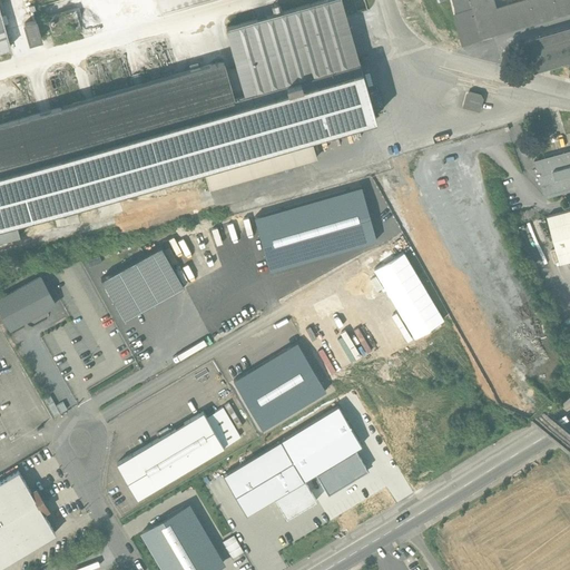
[(223,61),(0,125),(0,242),(18,237),(13,220),(202,167),(207,189),(316,158),(310,136),(352,125),(374,118),(340,0),(324,0),(226,29),(237,66),(225,69),(223,61)]
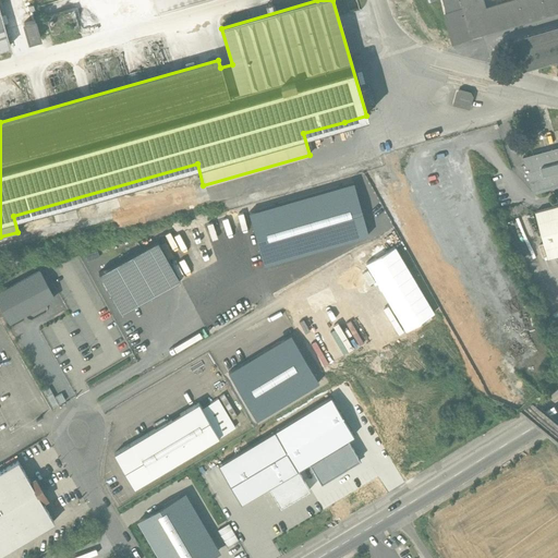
[(158,0),(161,10),(203,0),(158,0)]
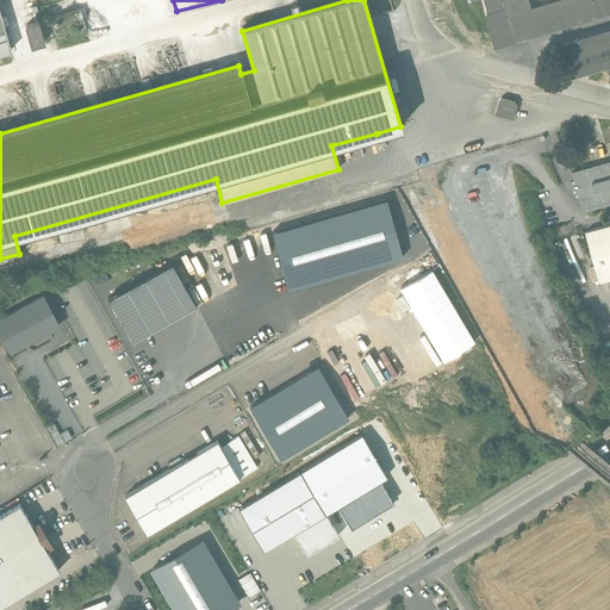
[(489,20),(496,48),(609,13),(609,0),(559,0),(531,8),(529,0),(468,0),(470,2),(478,0),(485,0),(491,20),(489,20)]
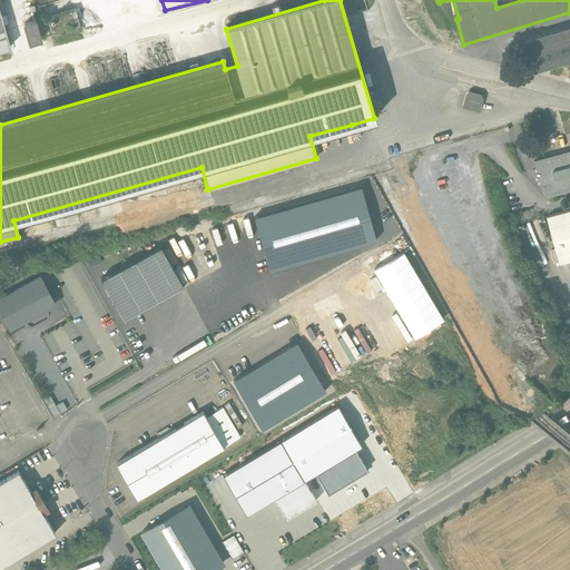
[(45,19),(28,22),(31,43),(49,40),(45,19)]
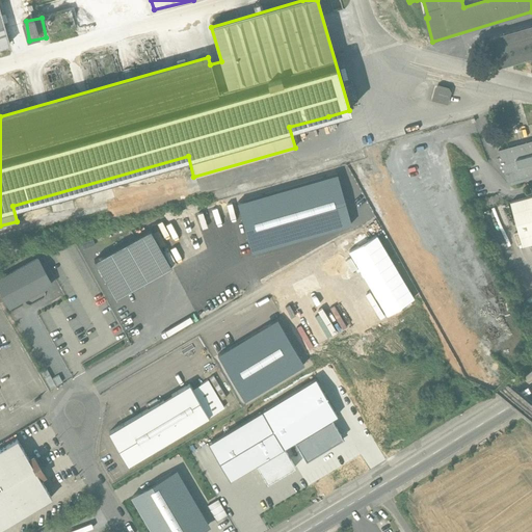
[(531,25),(490,38),(500,68),(510,64),(531,58),(531,25)]
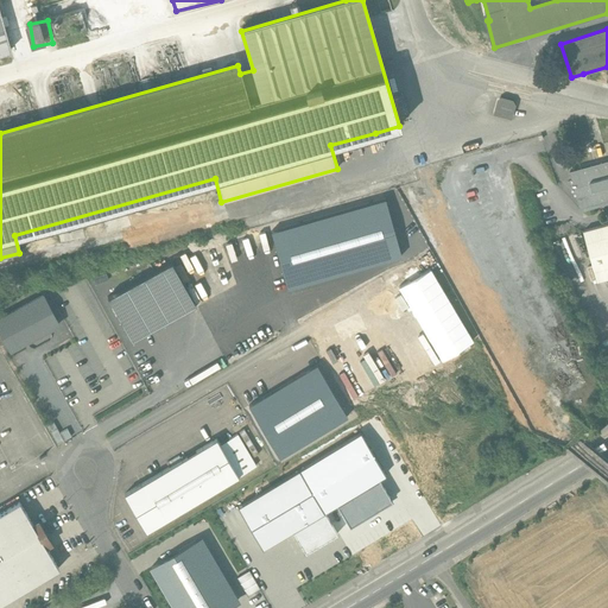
[(499,97),(495,115),(515,119),(519,101),(499,97)]
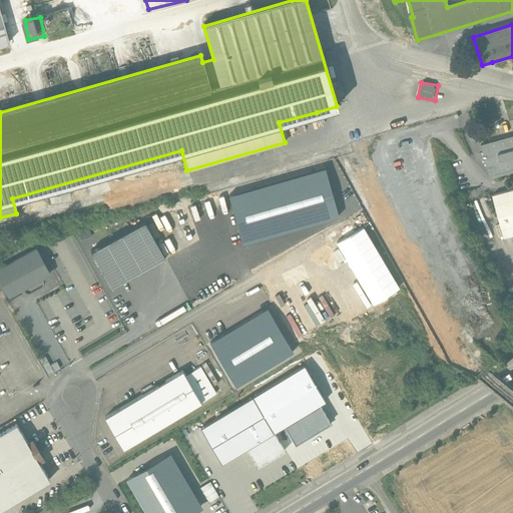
[(512,136),(481,145),(490,179),(512,172),(512,136)]
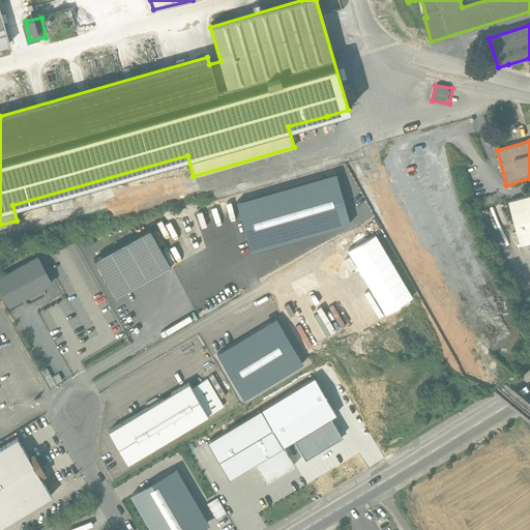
[(335,174),(236,202),(249,252),(350,224),(335,174)]
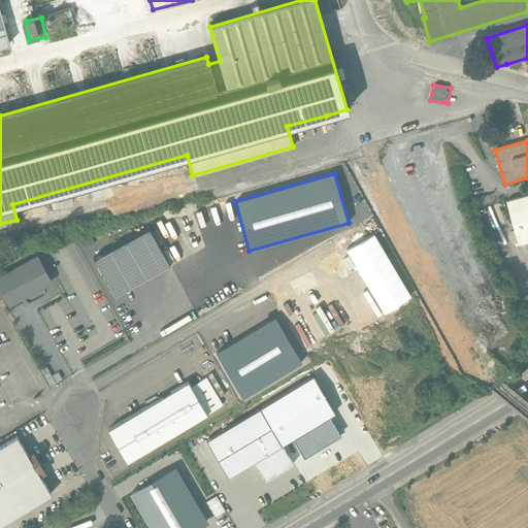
[(527,195),(505,202),(519,245),(527,242),(527,195)]
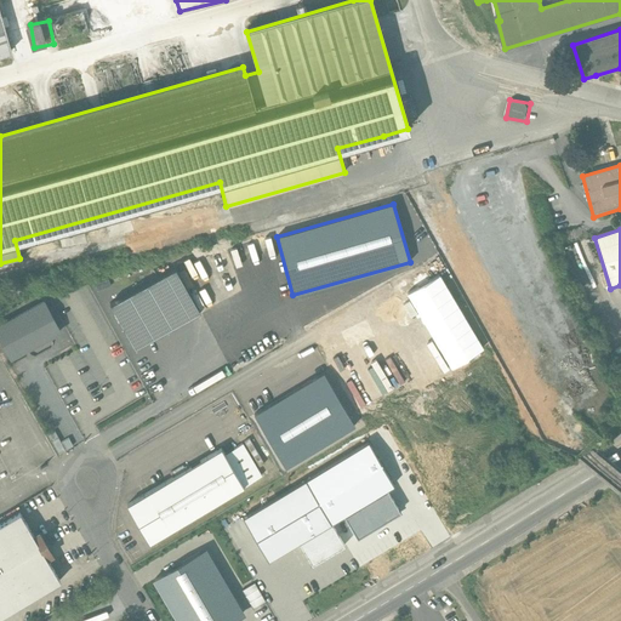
[(109,305),(135,351),(200,314),(175,268),(109,305)]
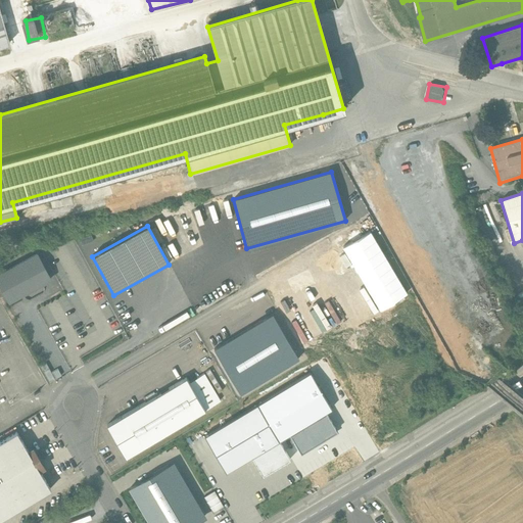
[(50,280),(37,255),(0,275),(0,285),(9,302),(50,280)]
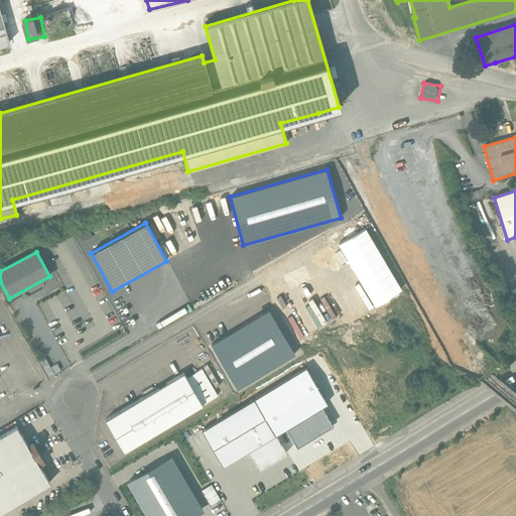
[(269,310),(211,345),(236,388),(294,354),(269,310)]
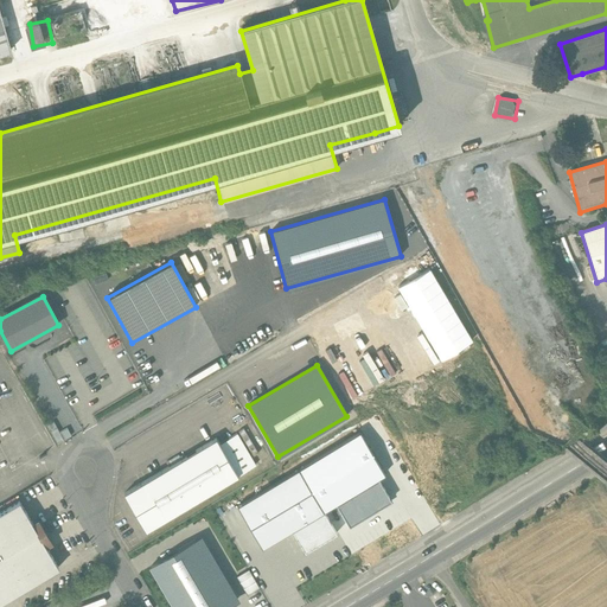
[(219,445),(238,475),(255,466),(236,434),(219,445)]
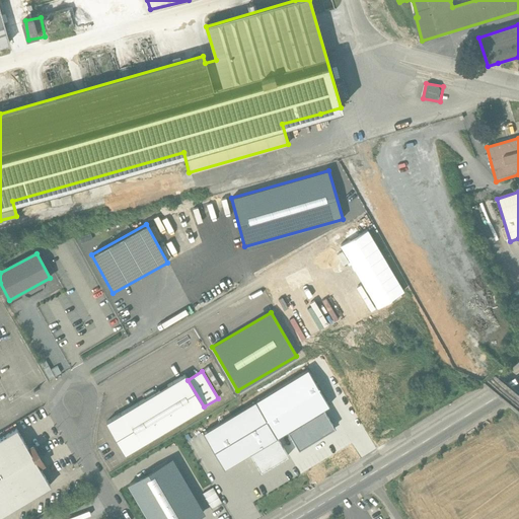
[(255,402),(277,437),(287,431),(323,410),(328,405),(308,371),(255,402)]
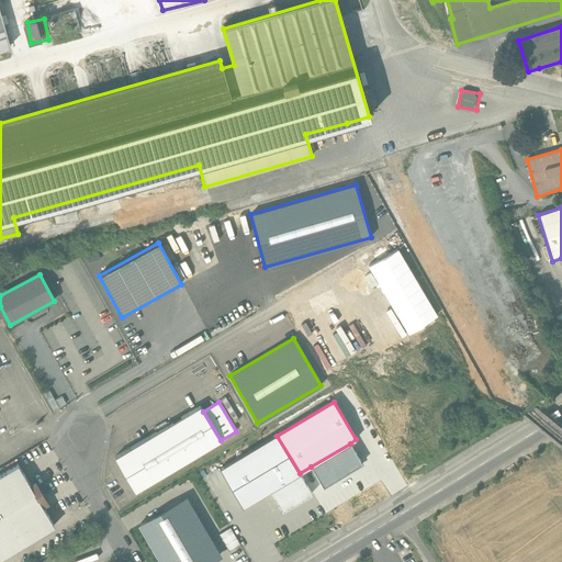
[(200,406),(115,457),(135,491),(221,440),(203,412),(200,406)]
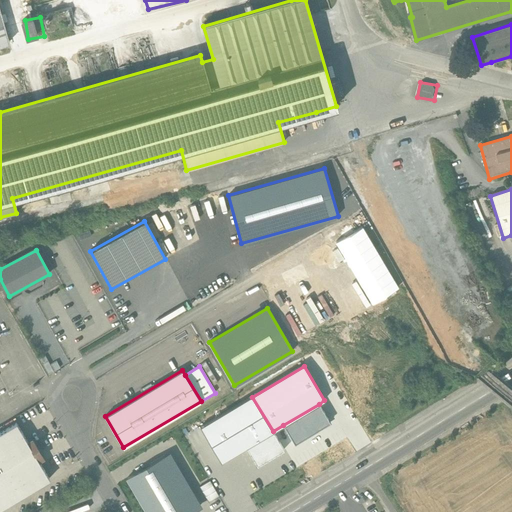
[(252,397),(200,428),(221,462),(246,447),(256,465),(284,449),(273,431),(252,397)]
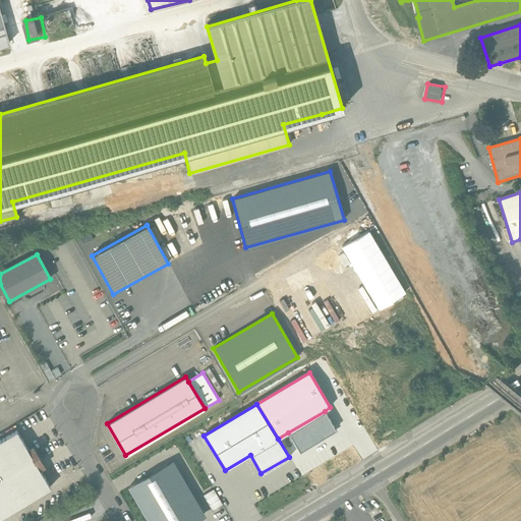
[(325,411),(288,432),(299,451),(336,429),(325,411)]
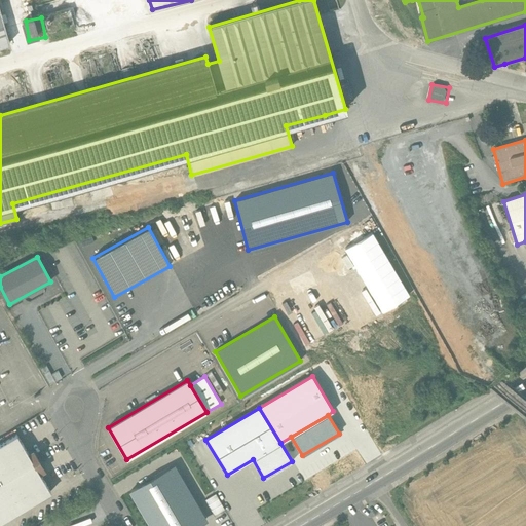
[(0,522),(50,492),(17,435),(0,445),(0,522)]
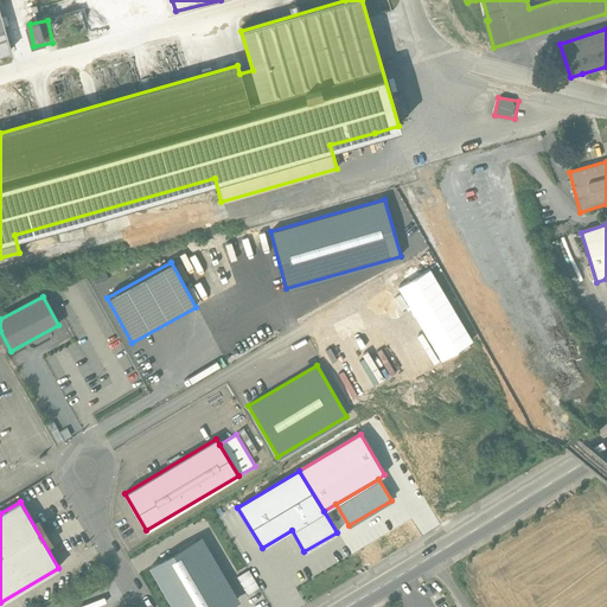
[(48,535),(52,545),(58,543),(53,531),(48,535)]
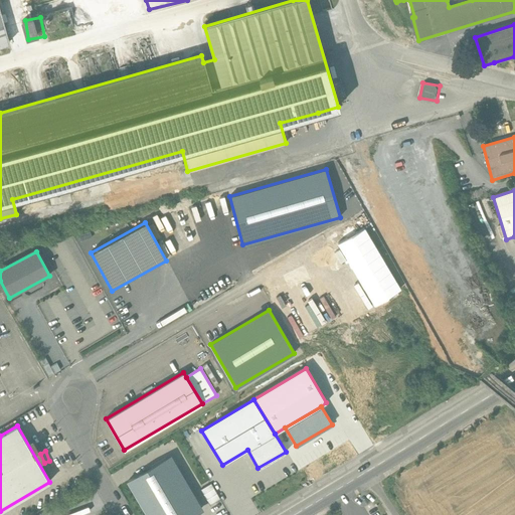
[(192,514),(197,512),(166,459),(128,481),(147,514),(192,514)]
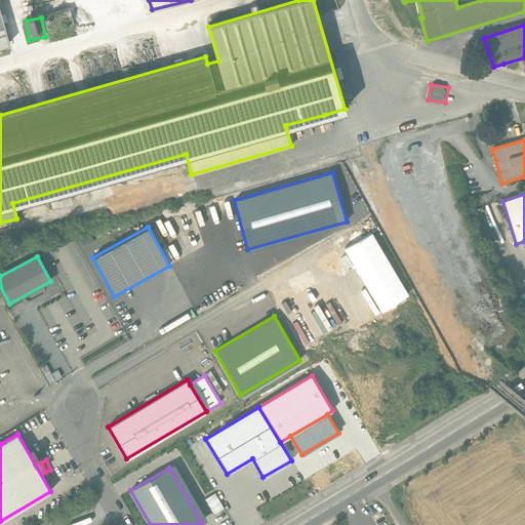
[(206,497),(213,513),(225,507),(216,491),(206,497)]
